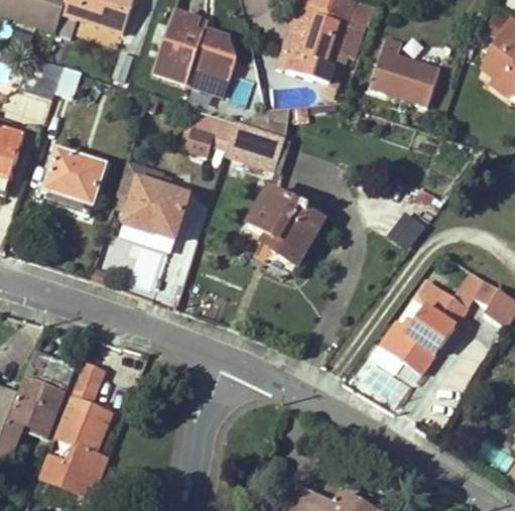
[(60,12),(65,0),(0,0),(0,11),(54,30),(60,12)]
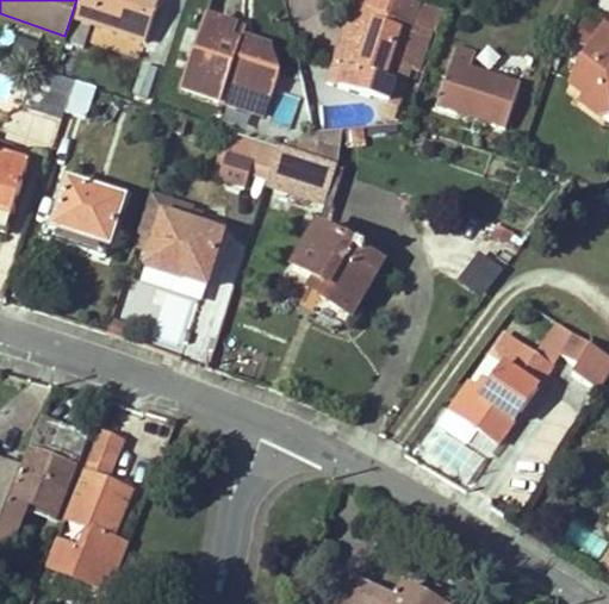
[(76,0),(72,14),(143,39),(155,0),(76,0)]
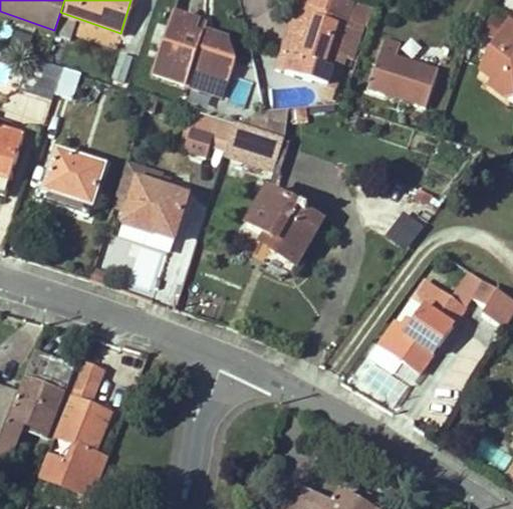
[(337,53),(352,11),(355,0),(308,0),(290,54),(280,51),(275,65),(337,87),(348,57),(337,53)]
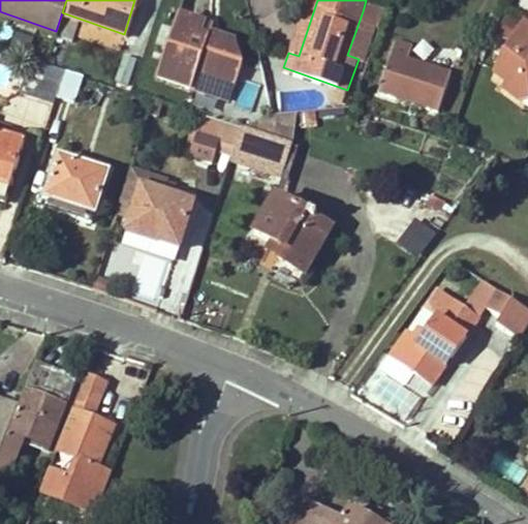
[(306,0),(288,53),(299,56),(317,0),(306,0)]
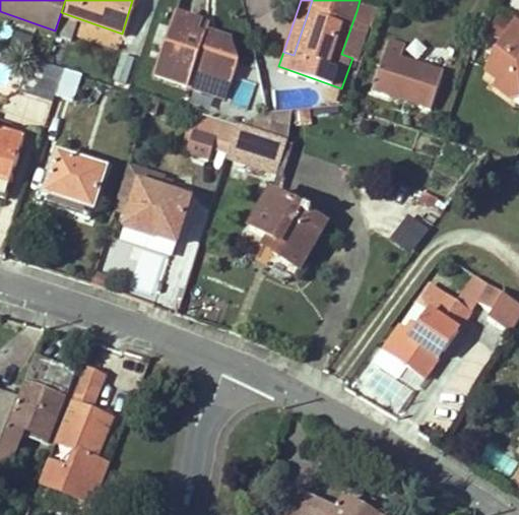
[(357,11),(375,17),(379,6),(360,0),(357,11)]
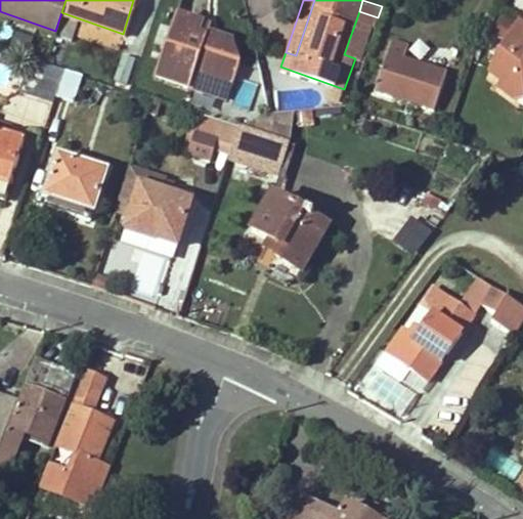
[(240,59),(229,39),(203,30),(204,25),(174,14),(156,75),(188,85),(220,96),(225,95),(229,84),(232,85),(240,59)]
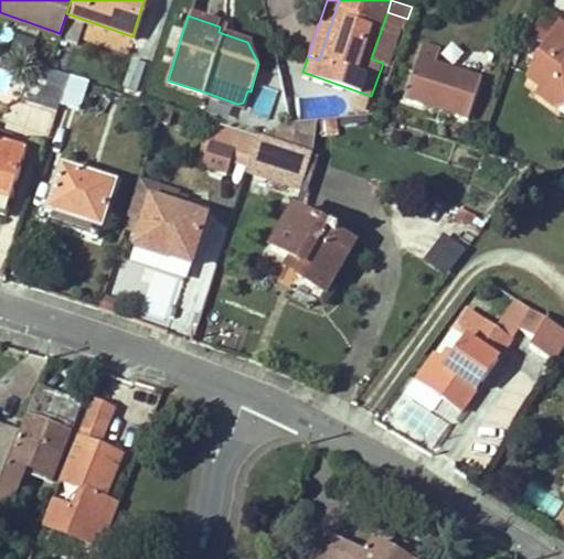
[(544,73),(538,82),(533,88),(550,99),(563,98),(563,24),(557,20),(531,63),(544,73)]
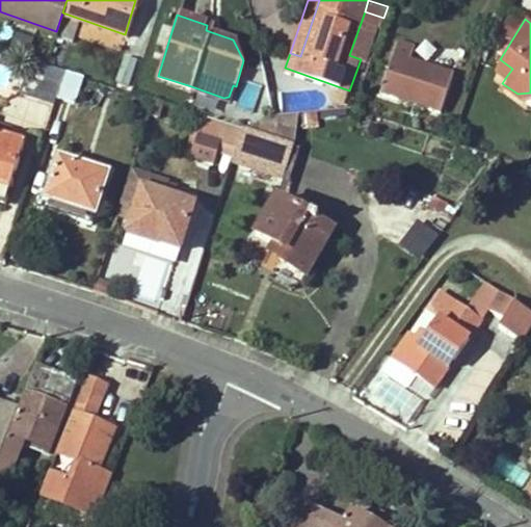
[(380,91),(440,111),(453,72),(408,57),(414,44),(398,37),(380,91)]
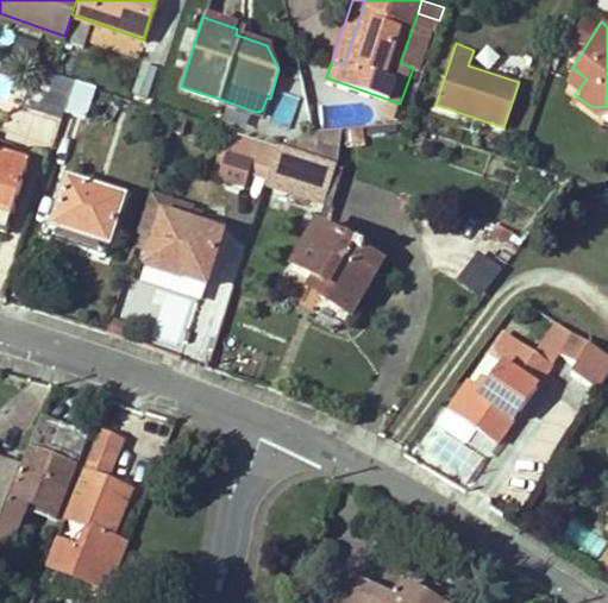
[(139,63),(135,90),(146,93),(152,66),(139,63)]
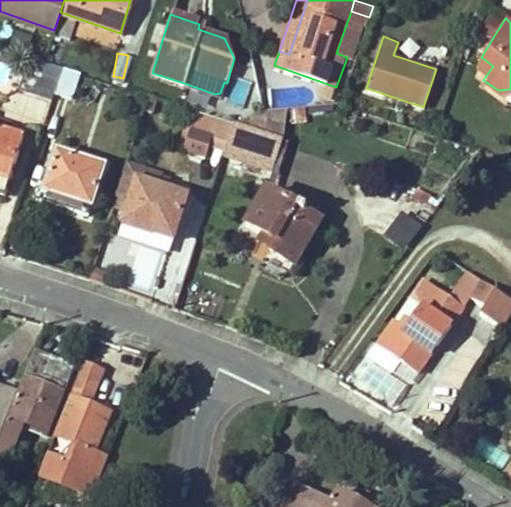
[(20,86),(52,97),(54,93),(63,65),(45,59),(31,54),(20,86)]
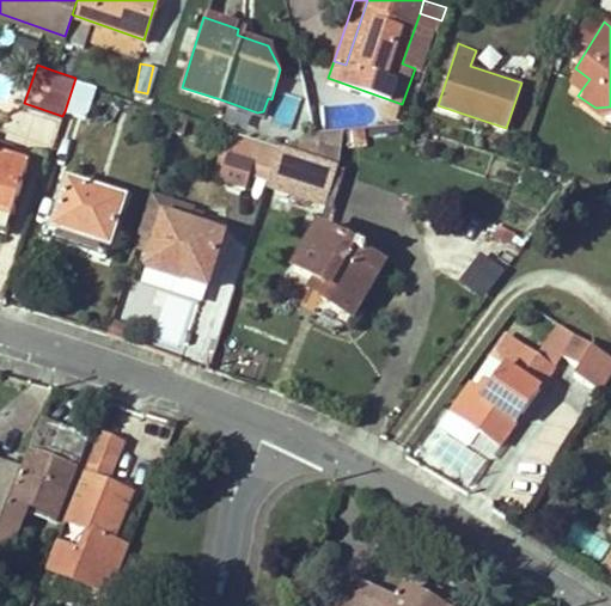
[(569,79),(582,89),(590,79),(575,68),(569,79)]
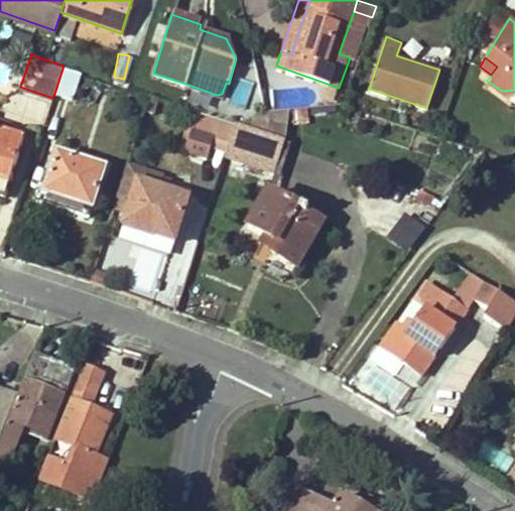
[(0,82),(1,83),(10,67),(0,60),(0,82)]
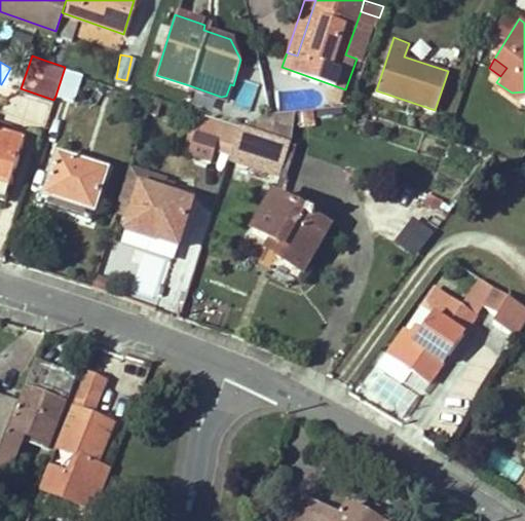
[(82,72),(65,67),(55,96),(73,101),(82,72)]
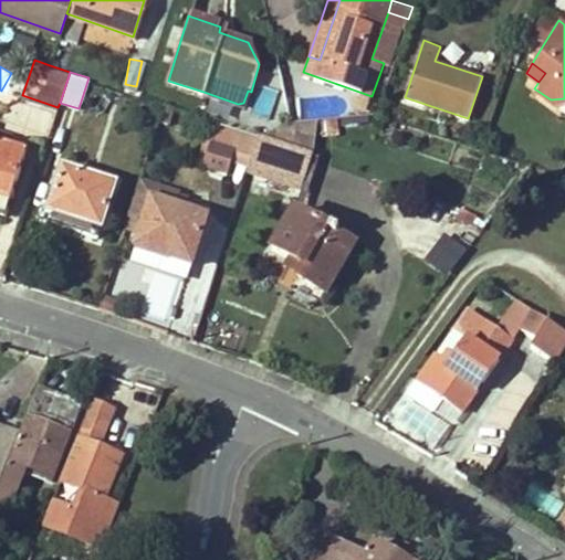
[(248,164),(257,134),(217,120),(207,150),(248,164)]
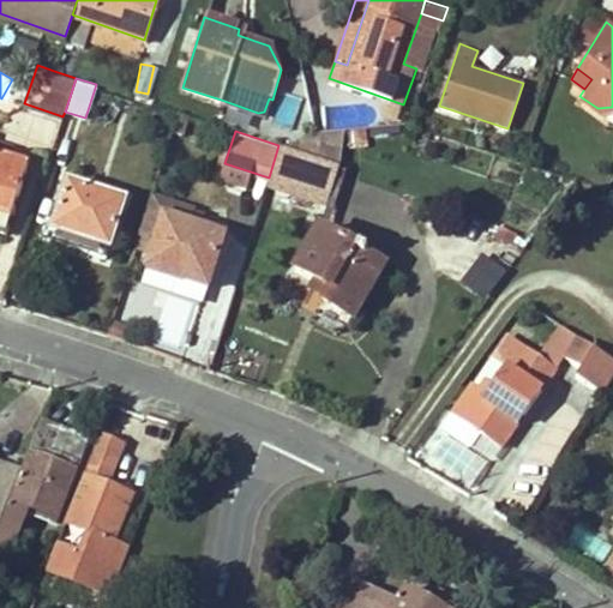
[(269,178),(268,182),(326,202),(338,166),(323,160),(278,145),(269,178)]
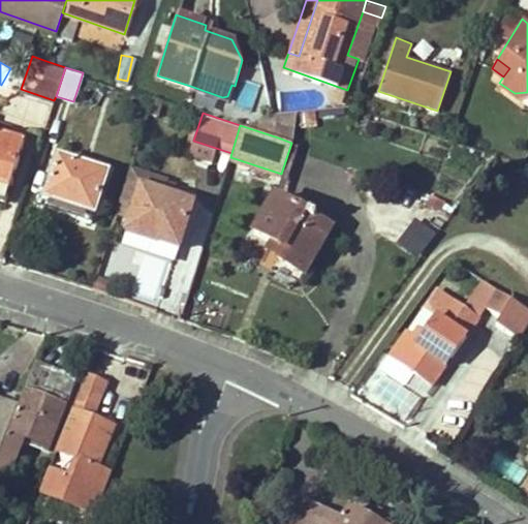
[(0,196),(6,199),(24,141),(0,133),(0,196)]
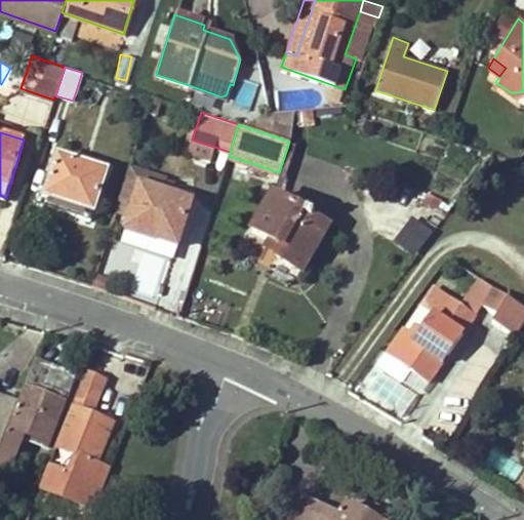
[(280,191),(295,143),(289,142),(279,172),(273,194),(305,212),(306,210),(306,209),(314,213),(312,217),(322,223),(325,216),(280,191)]
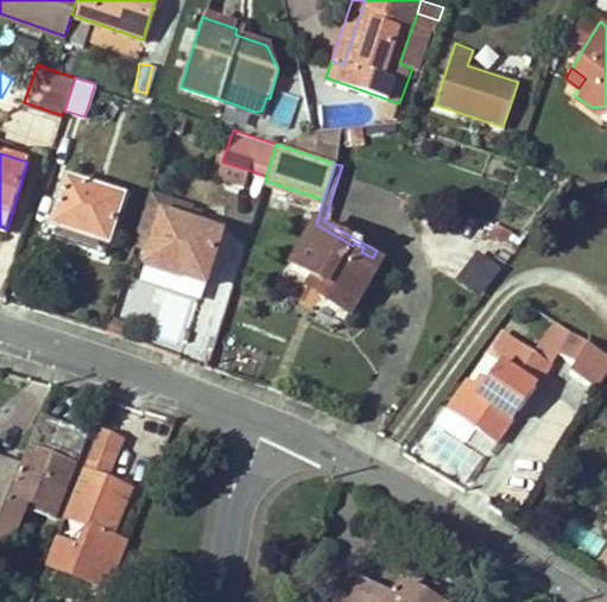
[(122,197),(67,178),(51,225),(81,235),(77,244),(105,253),(122,197)]
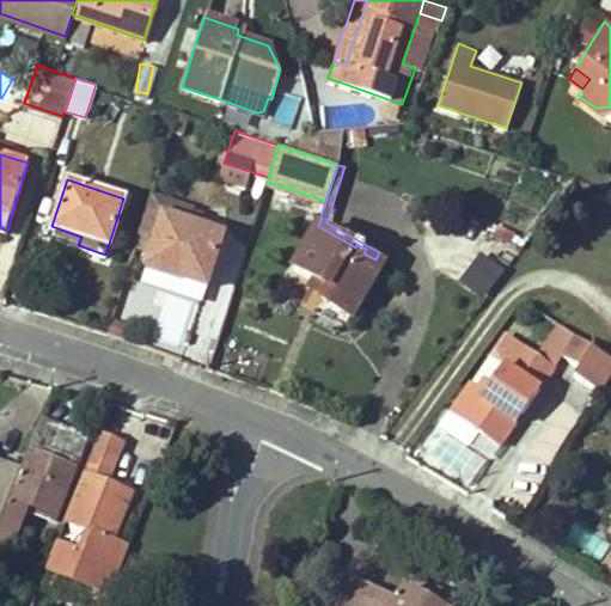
[(481,251),(489,239),(484,236),(493,226),(474,210),(460,227),(440,210),(416,240),(484,293),(503,268),(481,251)]
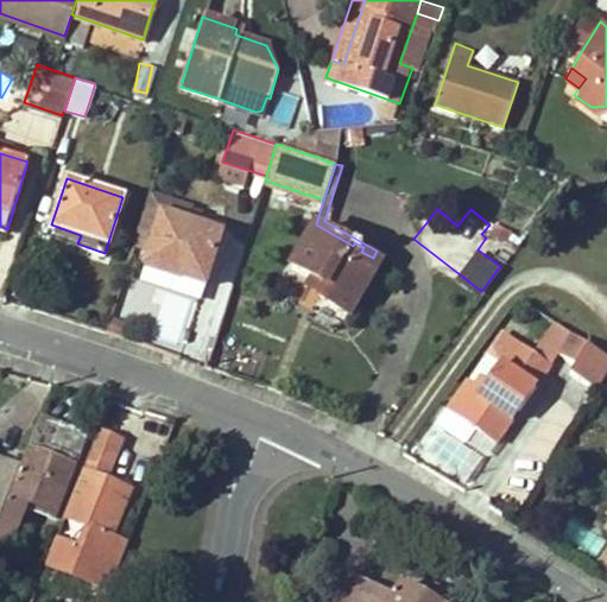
[(222,232),(164,213),(146,263),(206,282),(222,232)]
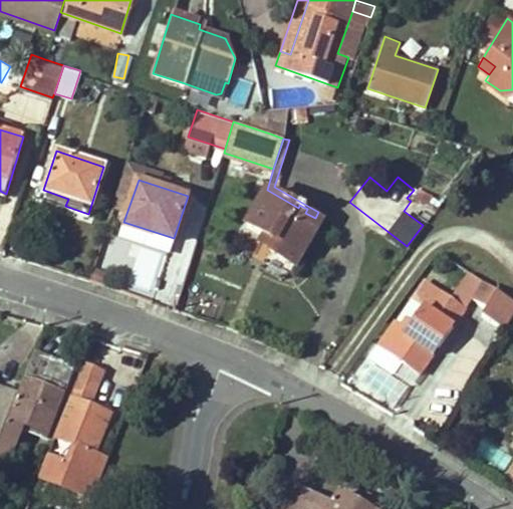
[(290,263),(315,218),(305,213),(307,209),(299,205),(299,206),(298,208),(267,190),(247,225),(275,241),(269,251),(290,263)]
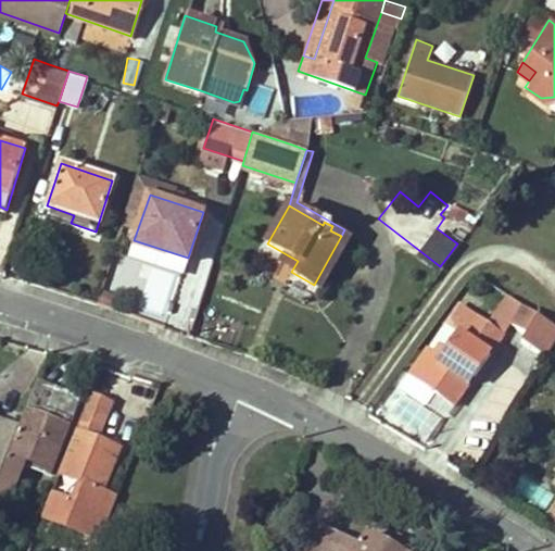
[(424,365),(417,377),(446,397),(456,403),(505,332),(474,311),(455,338),(448,349),(441,343),(437,350),(426,343),(415,360),(424,365)]
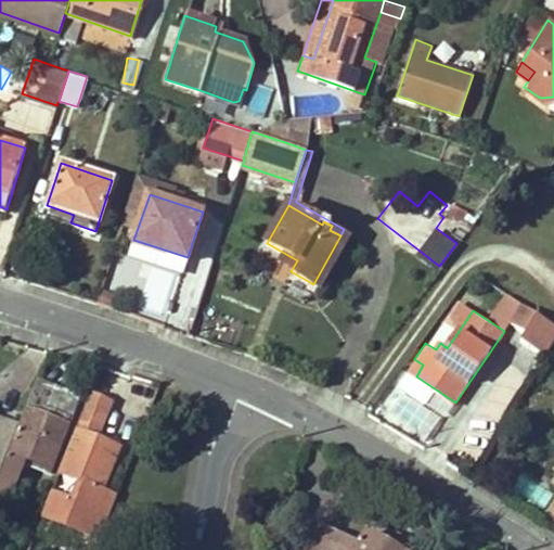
[(407,370),(416,376),(423,365),(414,359),(407,370)]
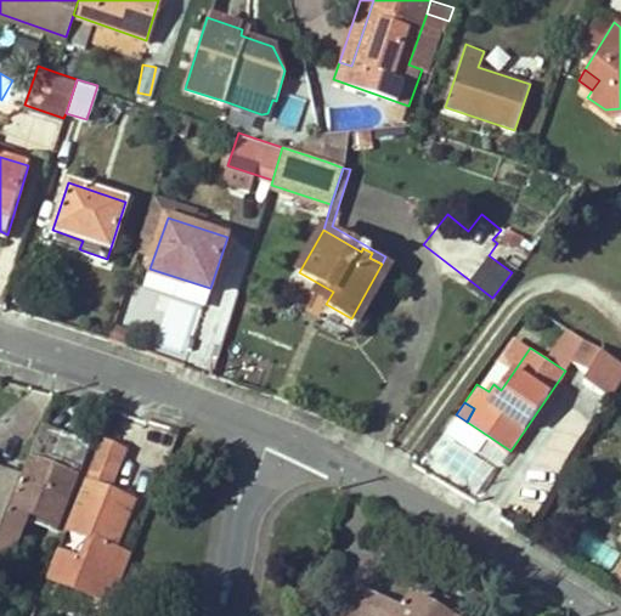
[(41,423),(32,448),(79,468),(90,444),(41,423)]
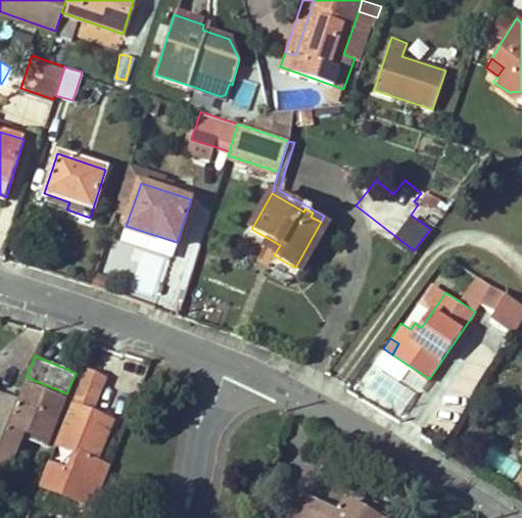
[(75,393),(77,394),(56,444),(54,443),(38,485),(92,508),(108,465),(95,460),(110,420),(90,412),(95,402),(103,379),(83,372),(75,393)]
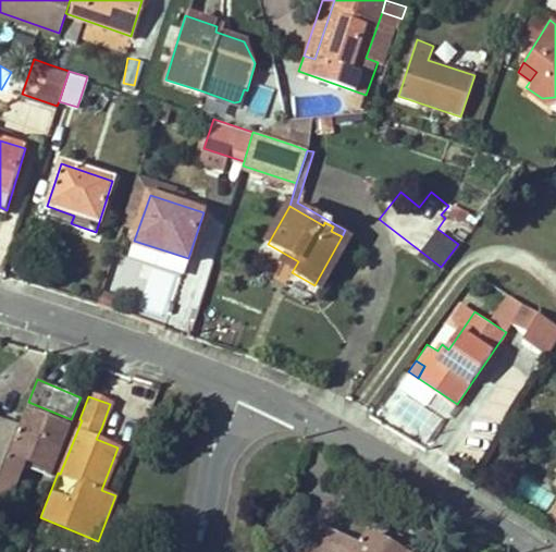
[(26,408),(0,474),(0,497),(10,501),(20,475),(15,474),(21,458),(51,470),(70,426),(26,408)]
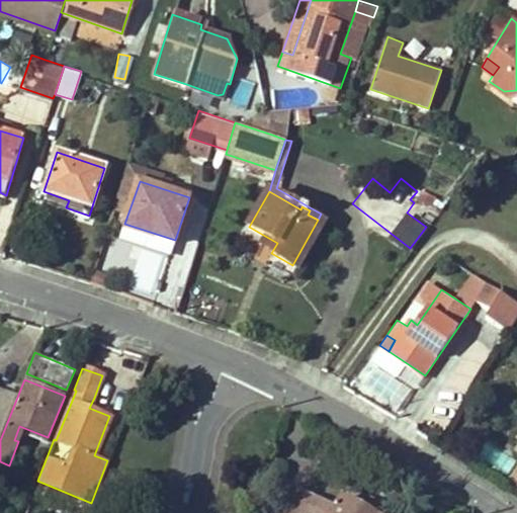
[(0,431),(16,391),(0,385),(0,431)]
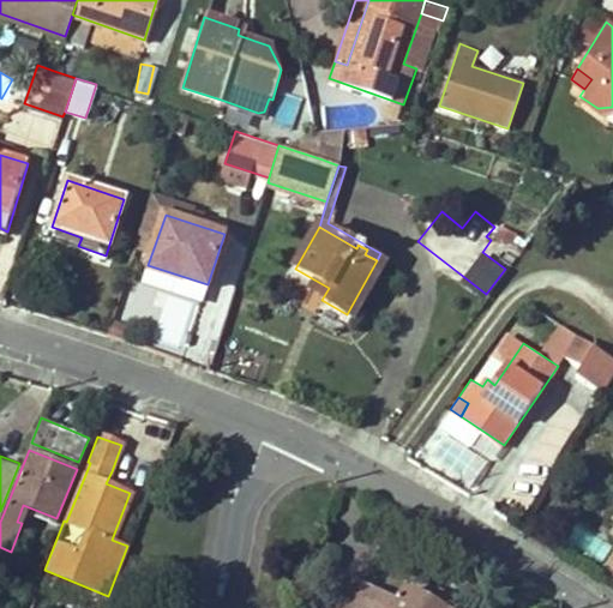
[(440,607),(430,602),(403,587),(394,602),(353,577),(334,607),(440,607)]
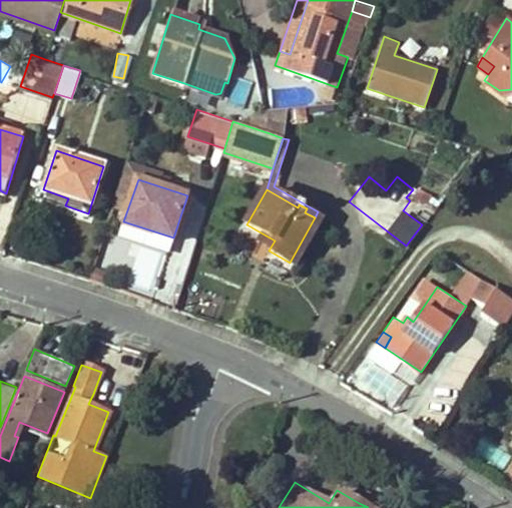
[(365,493),(359,503),(368,507),(371,507),(376,500),(365,493)]
